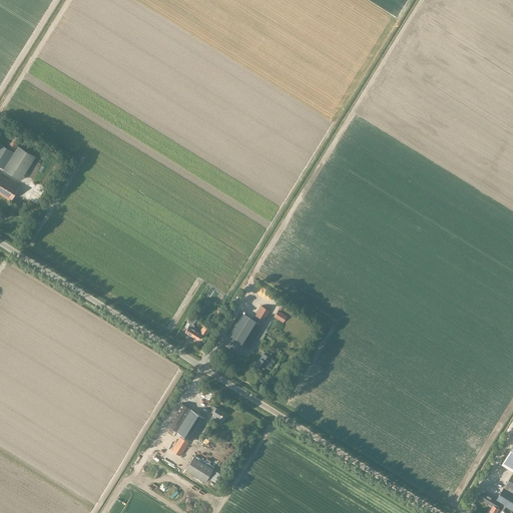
[(14,150),(21,139),(12,134),(5,145),(14,150)]
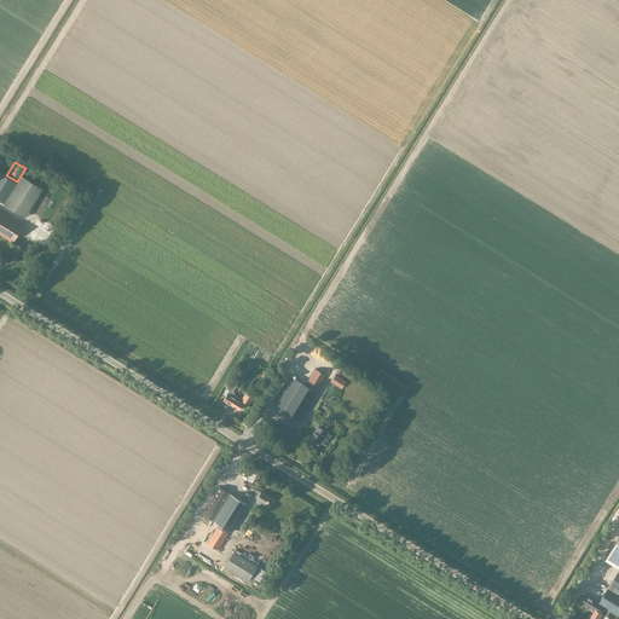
[(0,173),(0,201),(25,217),(41,190),(21,177),(17,184),(0,173)]
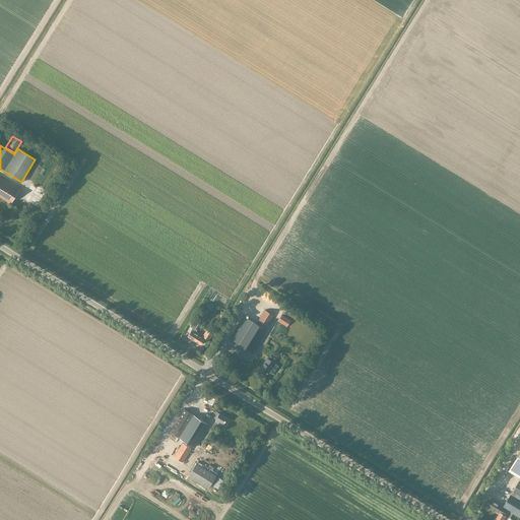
[(0,197),(10,203),(19,188),(0,176),(0,197)]
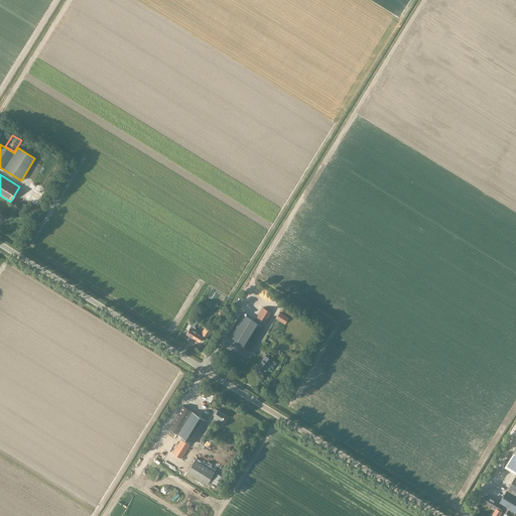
[(271,312),(263,307),(256,318),(259,320),(258,323),(262,326),(263,324),(264,324),(271,312)]
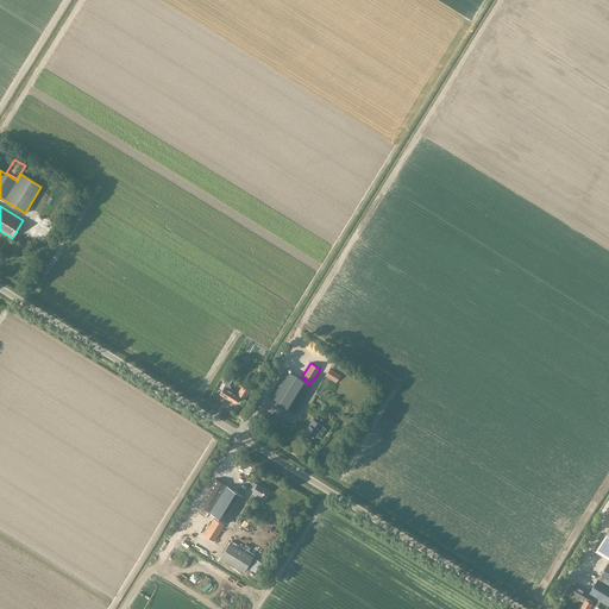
[(336,382),(340,376),(330,369),(325,376),(336,382)]
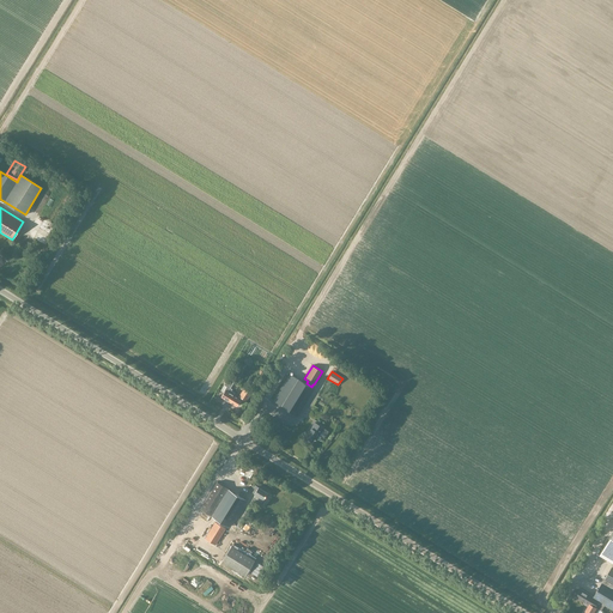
[(279,405),(296,377),(289,374),(272,400),(279,405)]
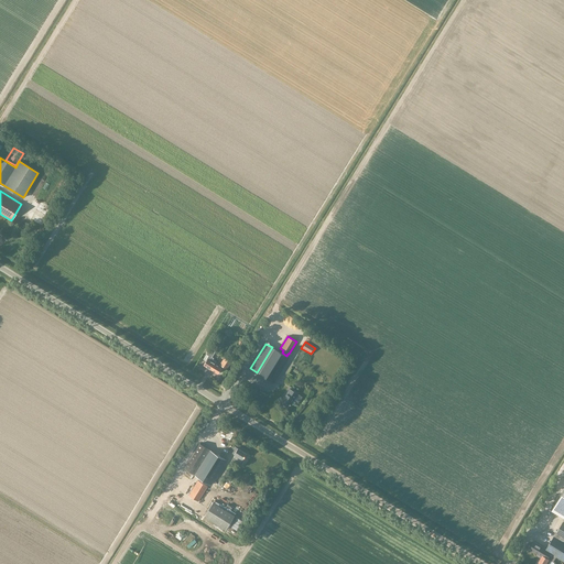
[(286,356),(282,353),(272,347),(257,372),(273,382),(289,358),(286,356)]
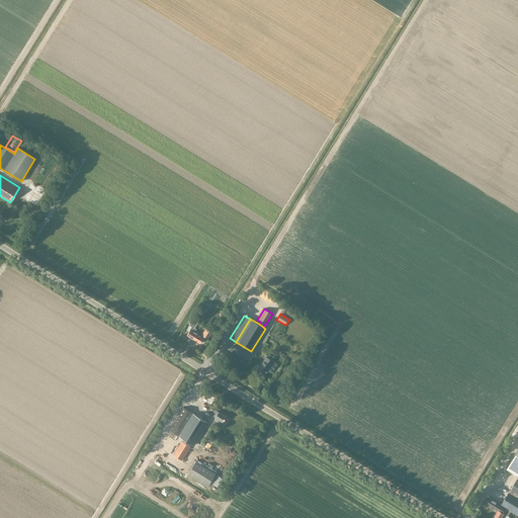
[(196,324),(194,323),(192,321),(189,325),(191,327),(186,335),(193,339),(197,334),(196,334),(198,332),(195,330),(196,329),(194,328),(196,324)]
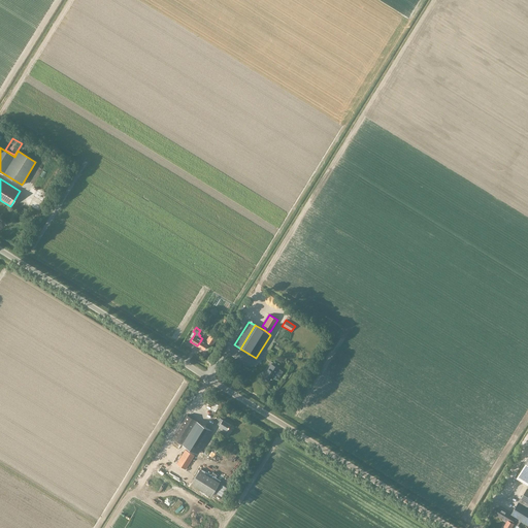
[(211,345),(216,339),(209,335),(206,340),(208,341),(208,342),(211,345)]
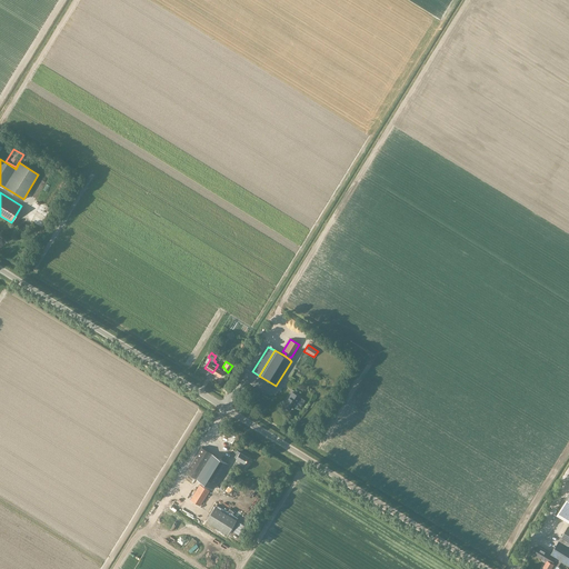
[(217,367),(212,372),(219,377),(223,371),(217,367)]
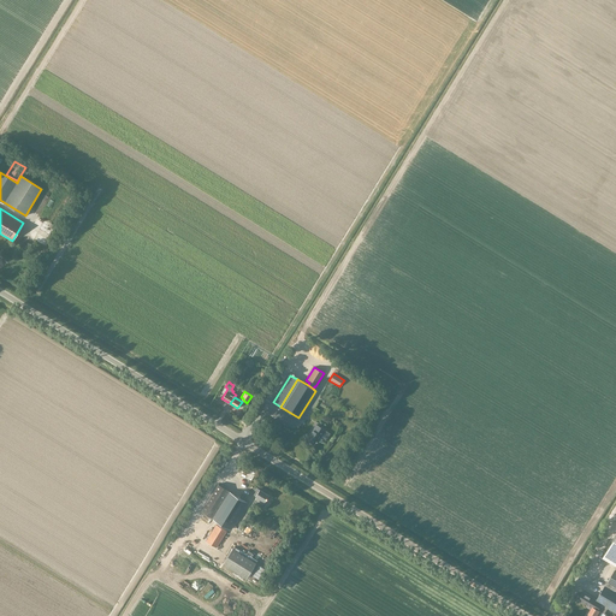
[(315,425),(307,439),(313,444),(315,439),(318,440),(325,430),(315,425)]
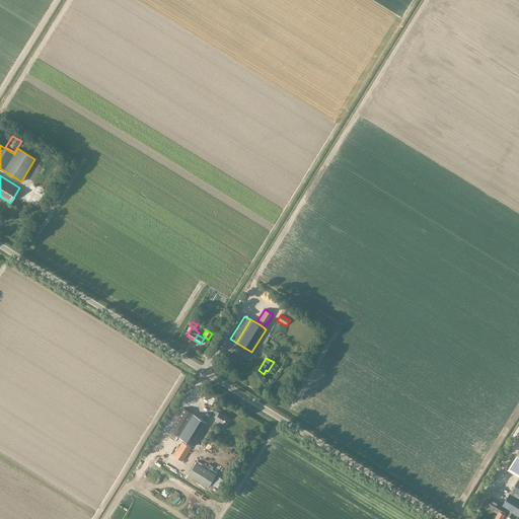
[(208,424),(193,414),(182,408),(169,431),(184,440),(183,443),(182,442),(173,456),(181,461),(191,447),(190,446),(191,444),(194,446),(208,424)]
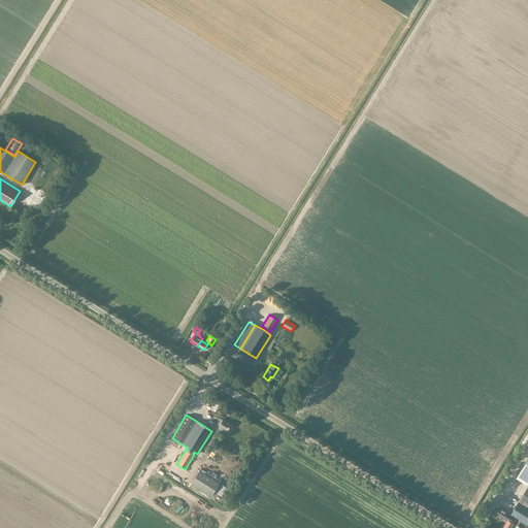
[(227,430),(230,424),(222,419),(222,420),(220,418),(217,422),(220,424),(219,425),(227,430)]
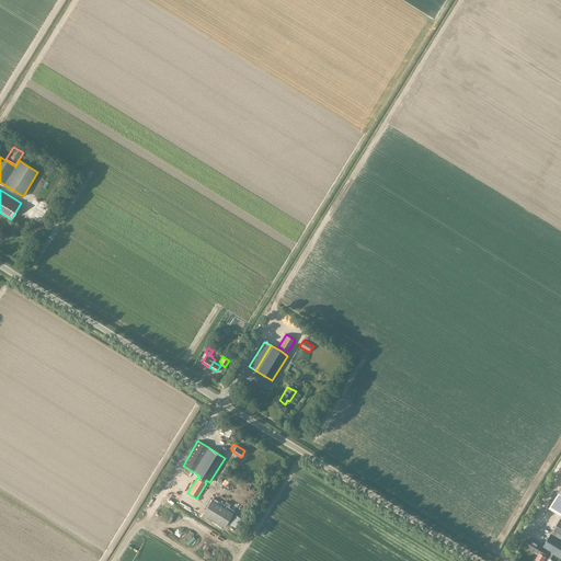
[(560,487),(549,507),(560,514),(560,516),(542,547),(539,545),(540,544),(530,538),(526,546),(536,551),(535,552),(538,554),(535,560),(545,560),(548,558),(550,559),(553,553),(560,558),(560,487)]
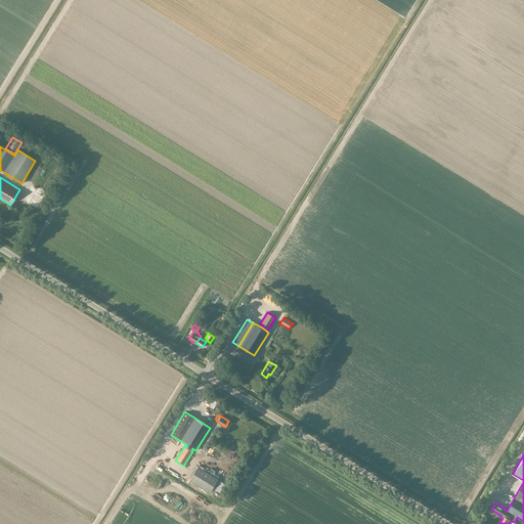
[(198,467),(189,480),(209,492),(217,480),(198,467)]
